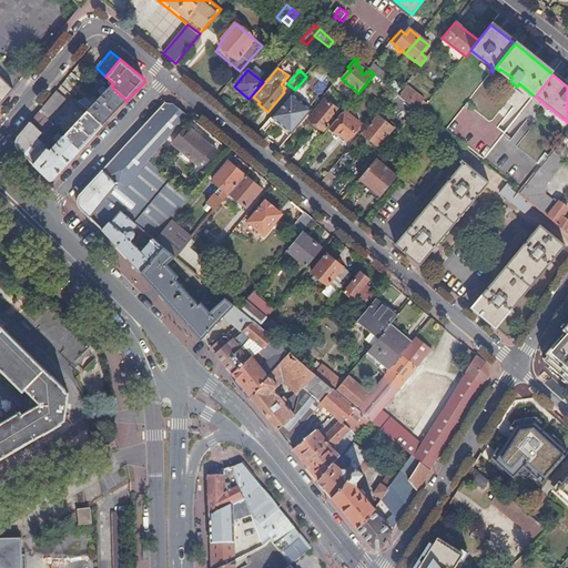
[(0,77),(0,107),(4,102),(13,91),(0,77)]
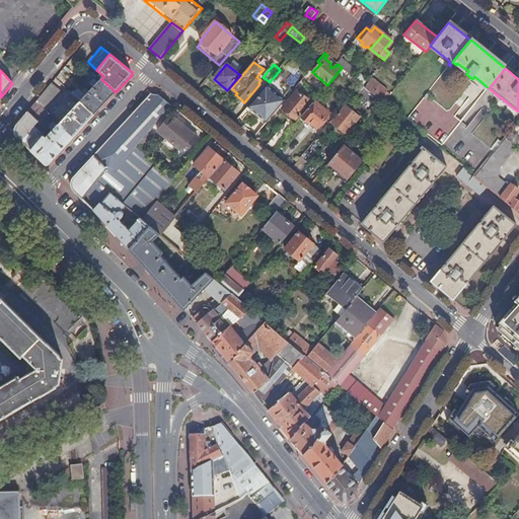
[(375,78),(366,87),(383,102),(392,93),(375,78)]
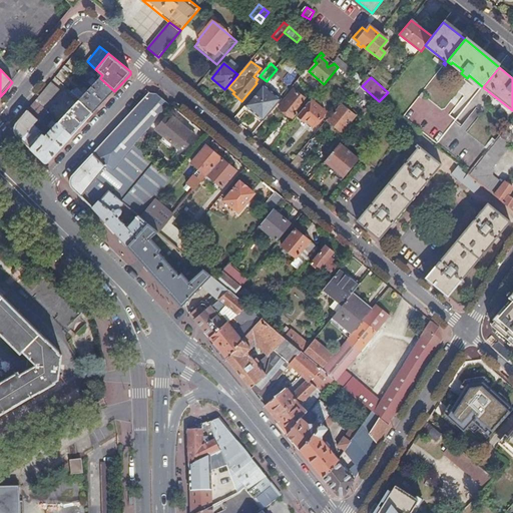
[(92,86),(84,96),(80,100),(80,101),(94,113),(104,103),(114,91),(100,78),(96,83),(92,86)]
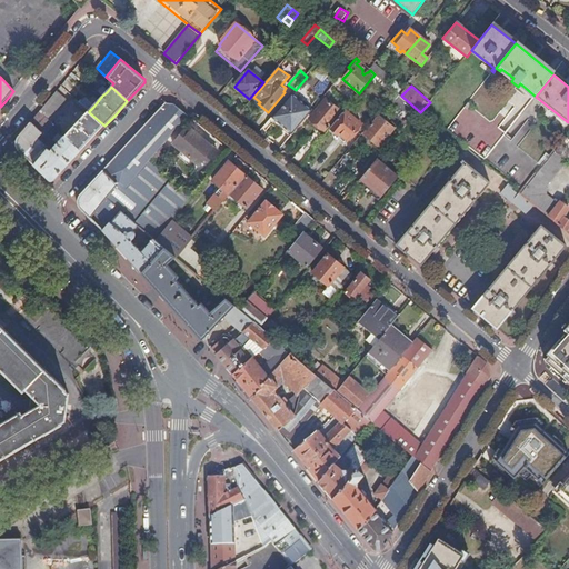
[(69,102),(57,91),(50,99),(39,112),(51,123),(69,102)]
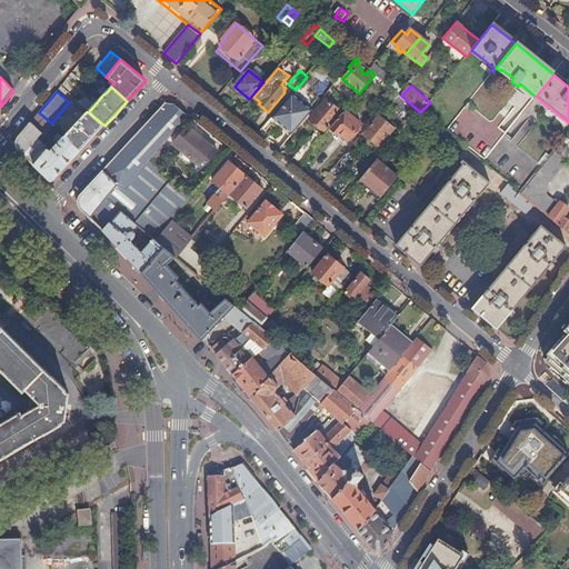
[(391,100),(412,117),(417,111),(400,97),(401,96),(398,92),(391,100)]
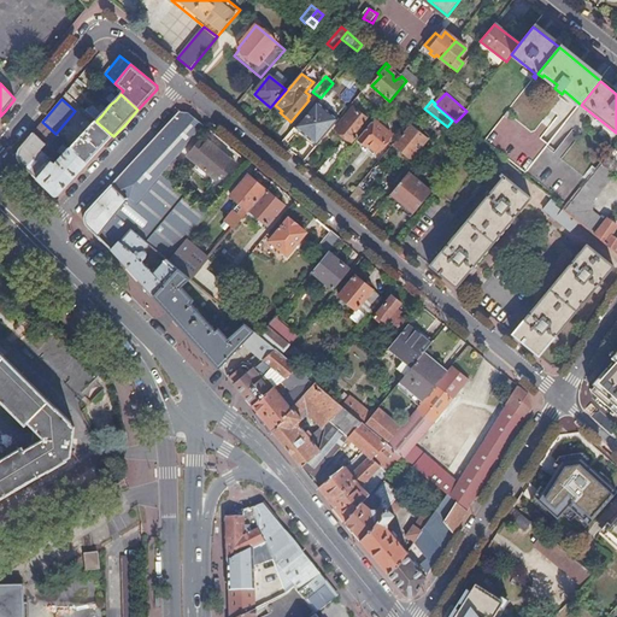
[(295,128),(317,146),(339,121),(316,103),(295,128)]
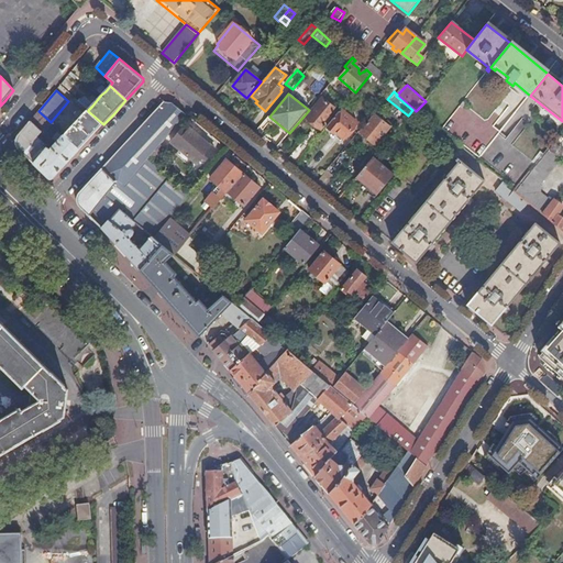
[(312,110),(307,118),(321,130),(329,120),(331,122),(339,112),(322,98),(317,105),(315,103),(310,108),(312,110)]
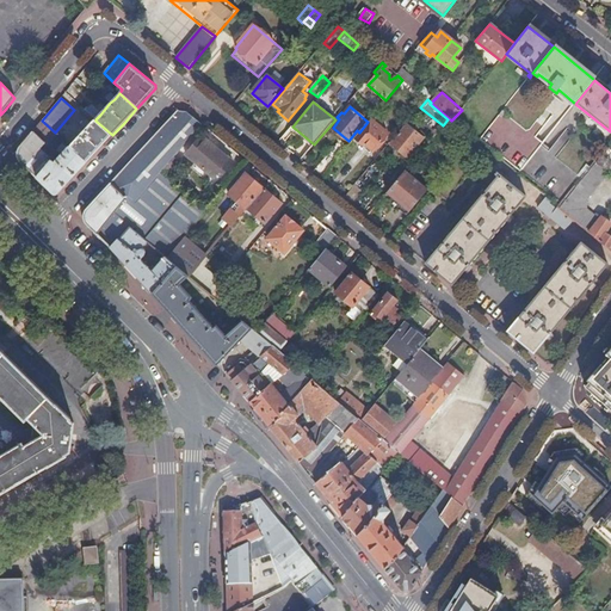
[(87,112),(96,119),(100,115),(92,107),(87,112)]
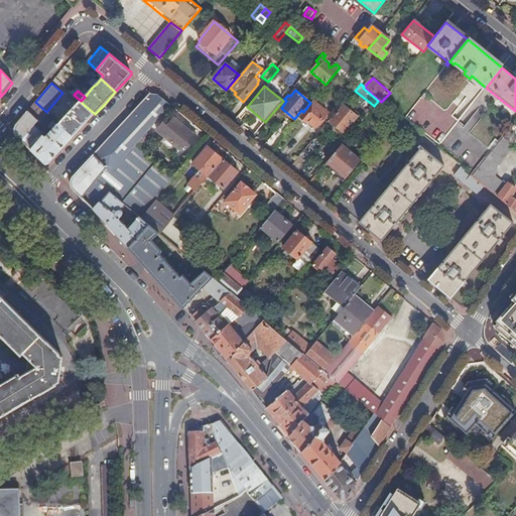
[(74,189),(83,199),(95,180),(103,187),(135,147),(147,134),(170,106),(157,94),(150,94),(93,157),(74,178),(74,189)]
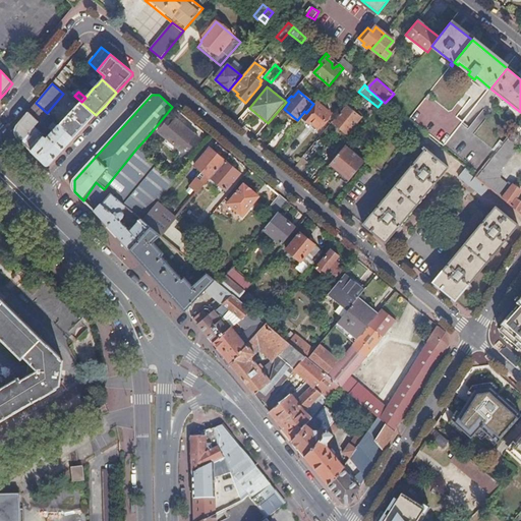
[(303,116),(319,129),(331,114),(315,101),(313,104),(306,113),(303,116)]
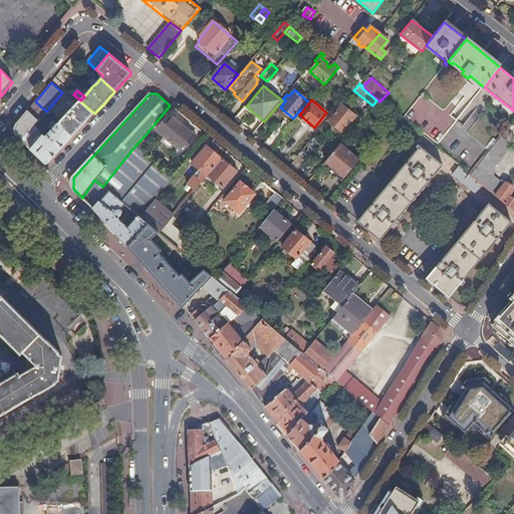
[(17,136),(34,152),(46,139),(34,125),(38,121),(39,123),(49,114),(46,111),(35,101),(22,116),(17,124),(15,126),(14,127),(14,131),(15,134),(17,136)]
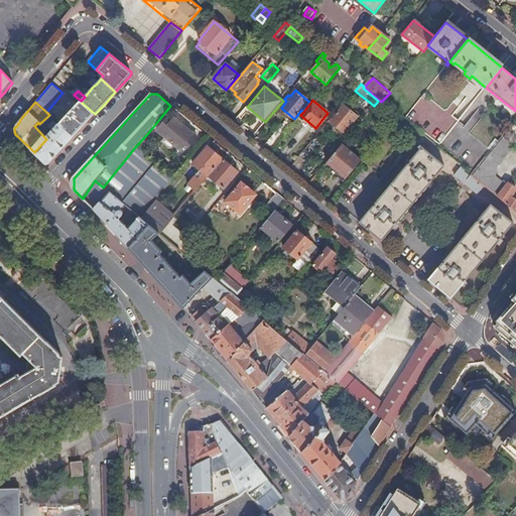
[(81,102),(77,106),(73,110),(59,124),(74,137),(83,127),(95,114),(81,102)]
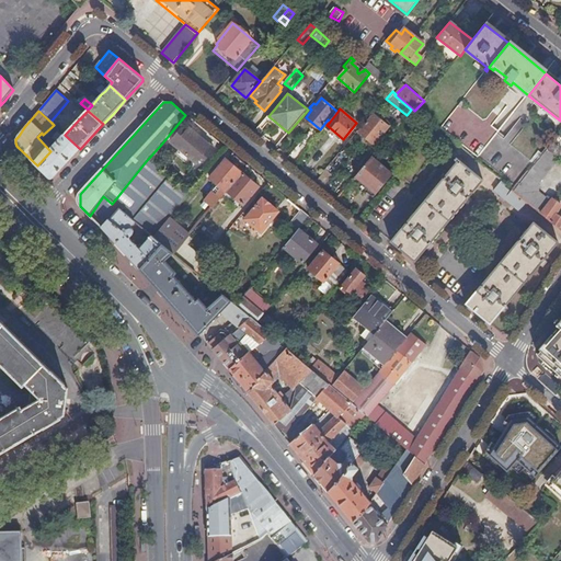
[(374,113),(358,132),(375,145),(391,125),(387,121),(385,123),(374,113)]
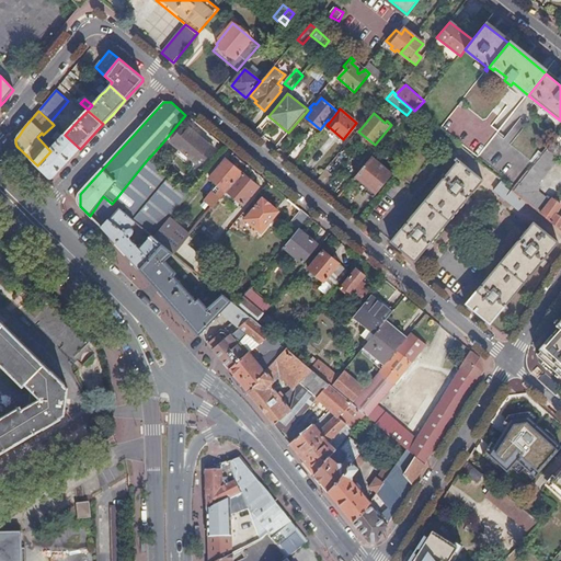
[(277,146),(288,134),(268,116),(258,128),(277,146)]
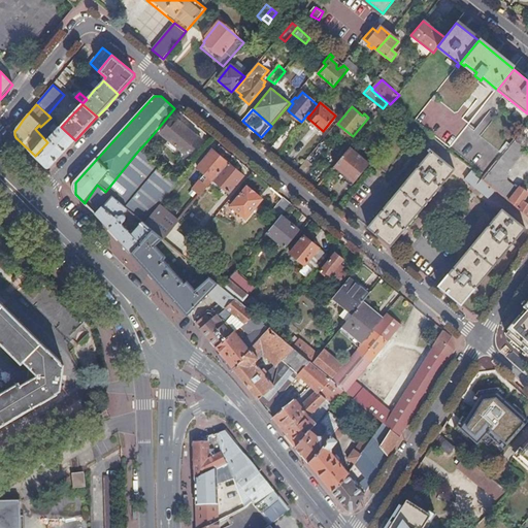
[(161,134),(175,146),(176,146),(189,131),(174,119),(161,134)]
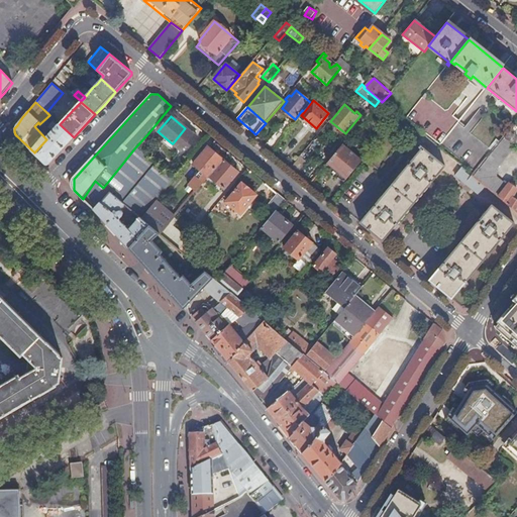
[(480,120),(472,135),(489,144),(497,129),(480,120)]
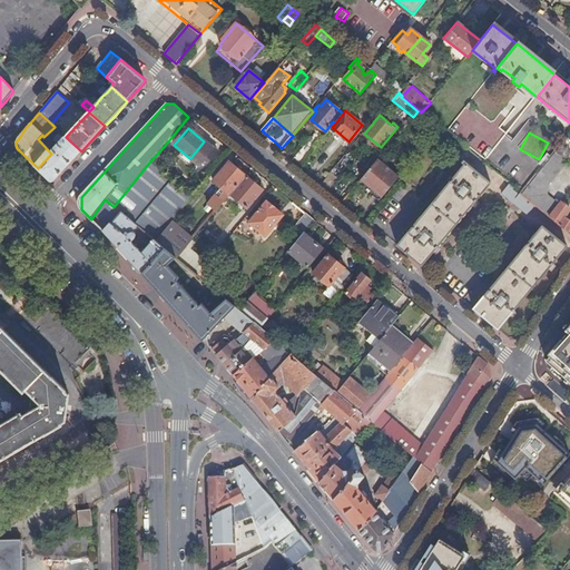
[(569,134),(556,151),(566,160),(569,155),(569,134)]
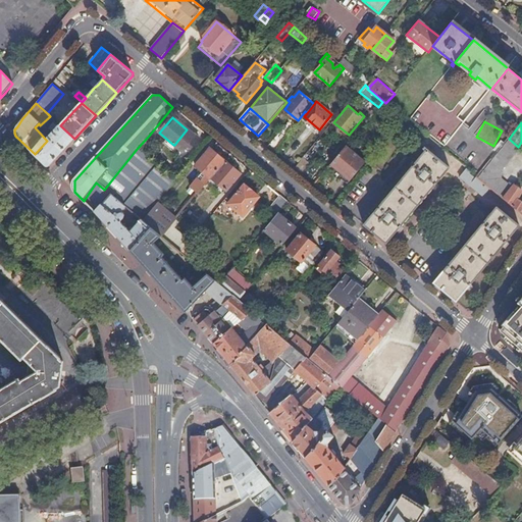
[(60,125),(57,128),(54,133),(47,141),(35,154),(38,158),(46,166),(48,166),(59,154),(74,139),(60,125)]
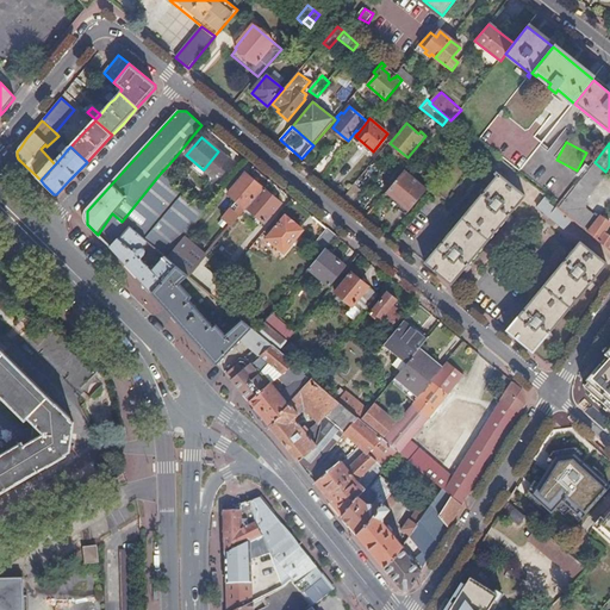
[(330,150),(313,172),(322,178),(338,157),(330,150)]
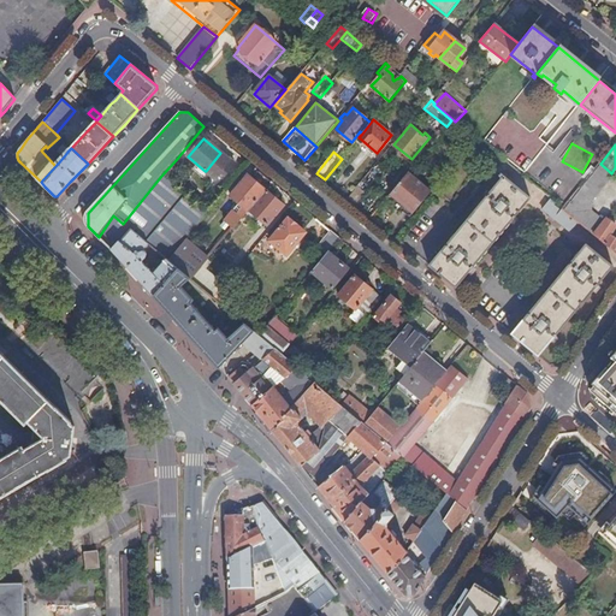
[(236,165),(220,153),(206,171),(219,182),(225,175),(226,176),(236,165)]
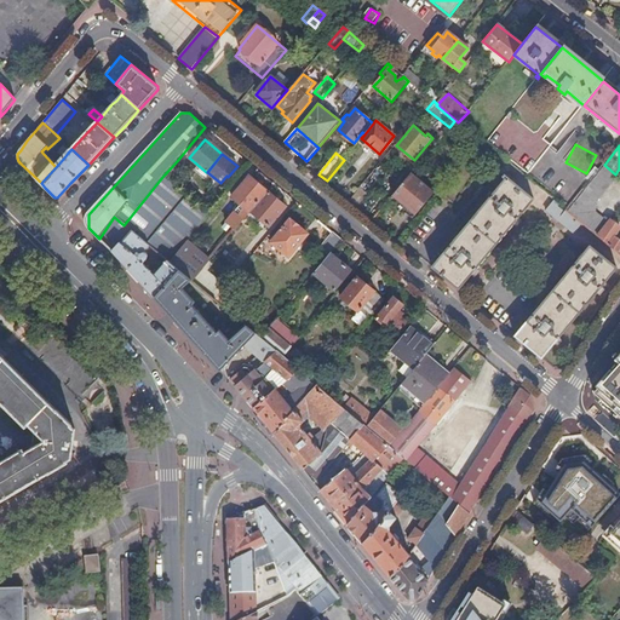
[(177,161),(162,177),(171,183),(184,167),(177,161)]
